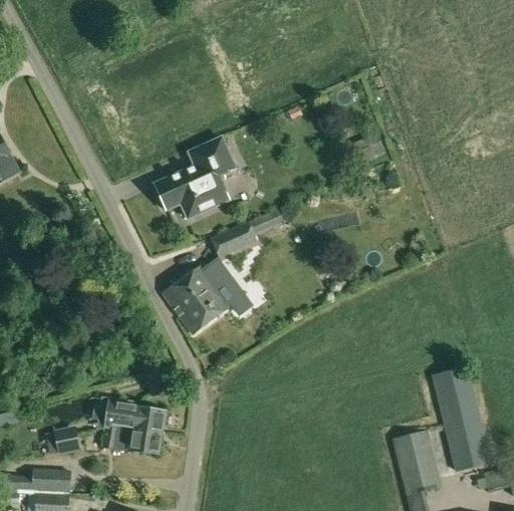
[(300,113),(297,105),(287,109),(290,117),(300,113)]
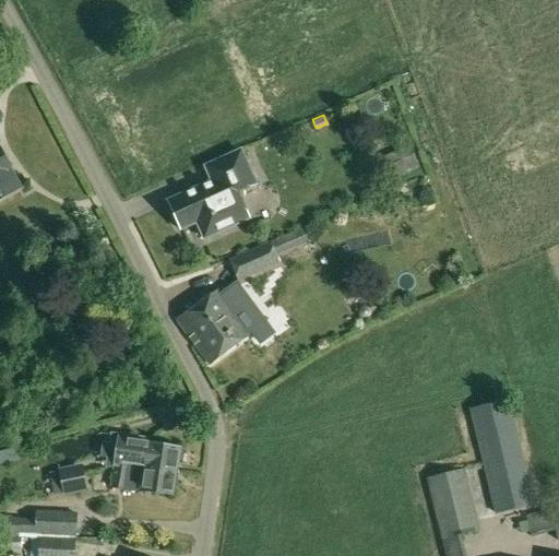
[(407,142),(383,153),(394,175),(417,163),(407,142)]
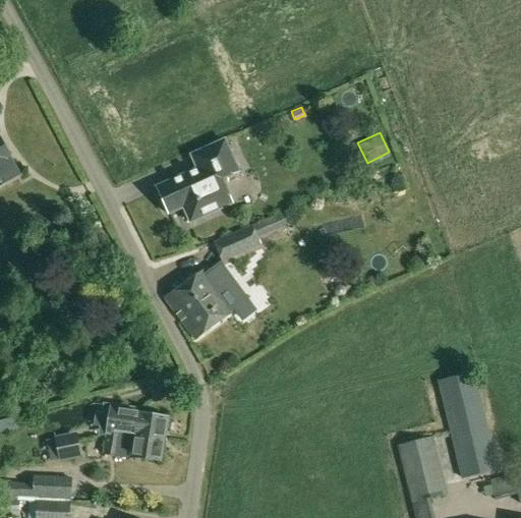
[(157,185),(169,212),(183,205),(190,220),(231,202),(231,200),(230,200),(220,177),(237,169),(238,169),(224,138),(191,154),(197,167),(157,185)]
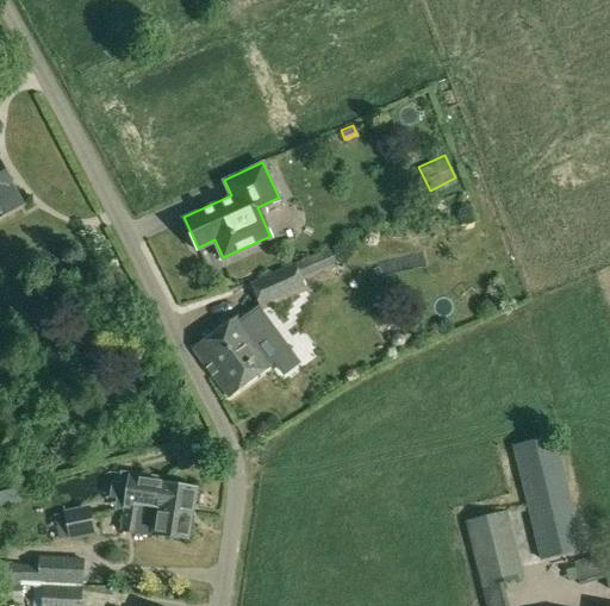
[(0,212),(20,200),(0,164),(0,212)]
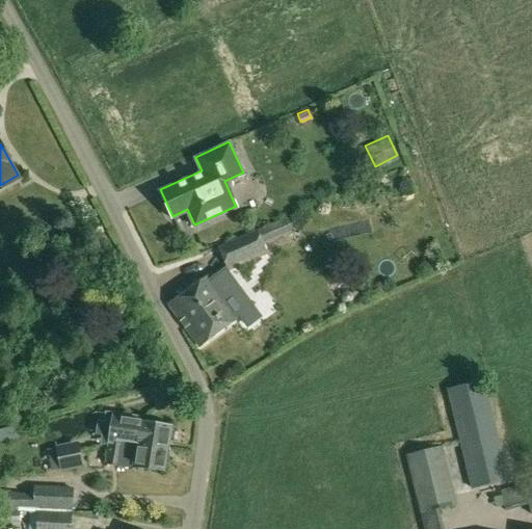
[(265,225),(258,227),(263,237),(270,234),(270,235),(296,227),(290,213),(265,223),(265,225)]
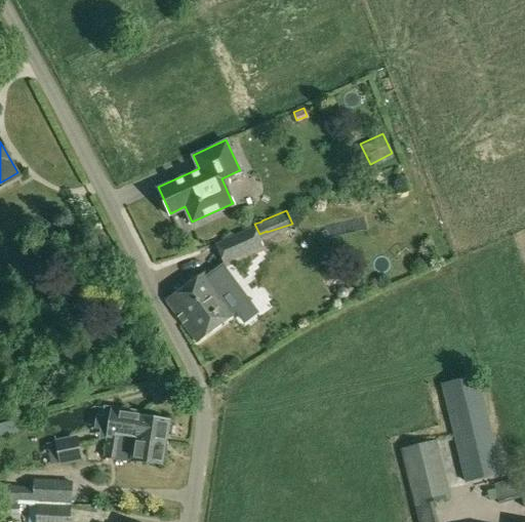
[(259,234),(254,224),(214,240),(224,262),(264,243),(259,234)]
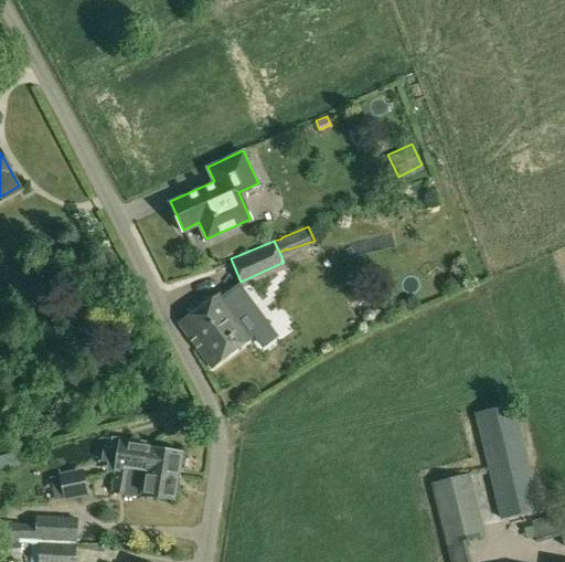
[(179,320),(212,366),(254,335),(221,289),(179,320)]
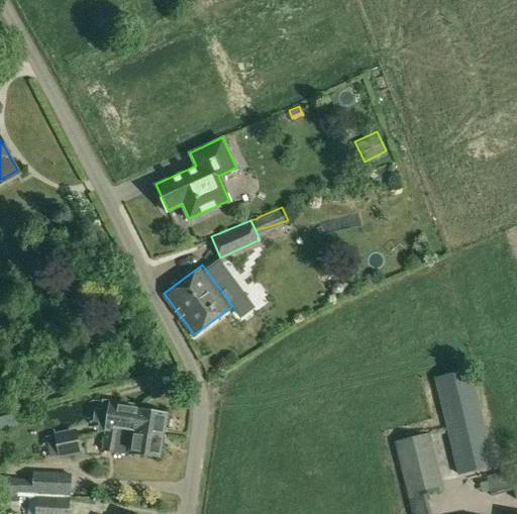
[(332,291),(333,292),(334,293),(335,293),(336,294),(338,294),(339,294),(340,293),(342,293),(342,292),(343,291),(344,290),(344,289),(345,287),(344,285),(344,284),(344,283),(342,282),(342,281),(341,281),(340,280),(339,280),(338,280),(337,280),(335,280),(334,281),(333,282),(332,282),(332,283),(331,284),(331,285),(331,286),(331,287),(331,289),(331,290),(332,291)]
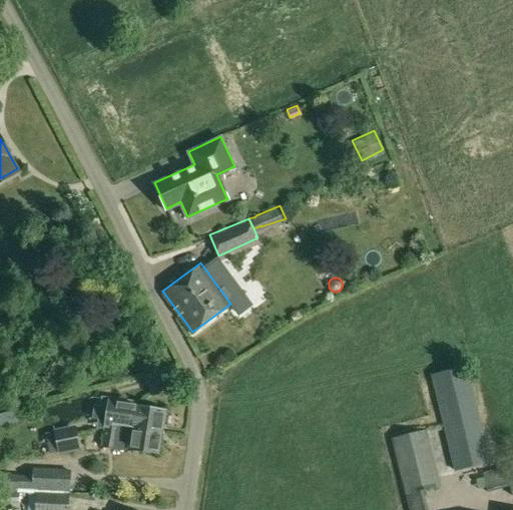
[(467,365),(431,374),(455,470),(491,461),(467,365)]
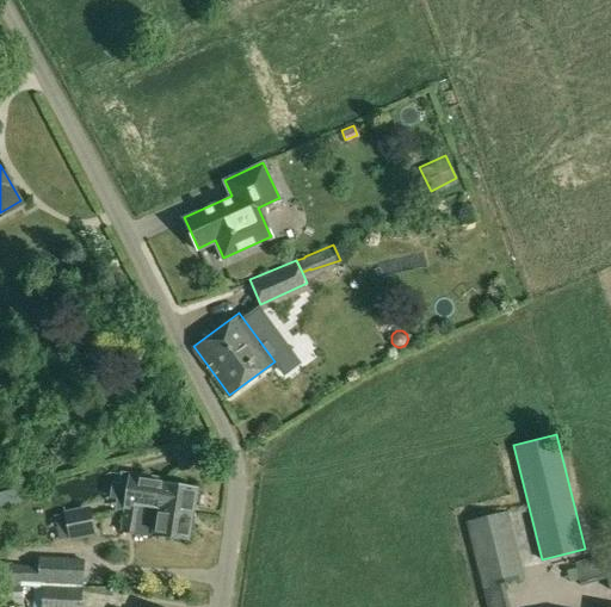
[(190,466),(186,454),(179,457),(183,468),(190,466)]
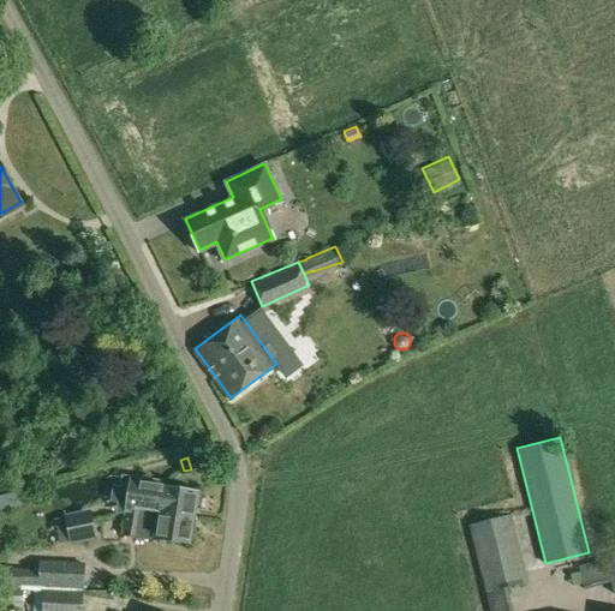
[(131,474),(125,511),(126,511),(143,514),(157,511),(195,517),(199,490),(163,484),(165,479),(131,474)]
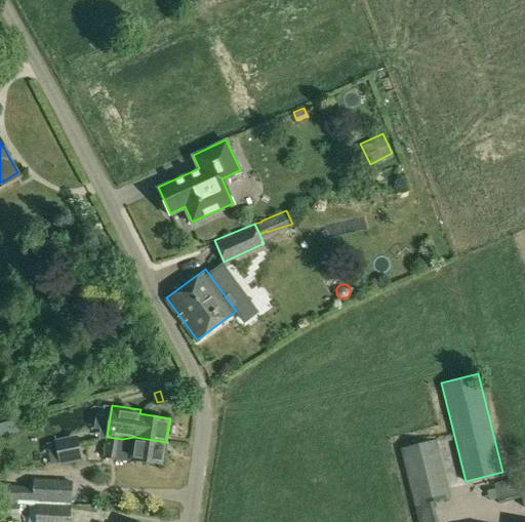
[(82,456),(77,435),(55,439),(57,446),(49,447),(52,460),(59,458),(61,462),(82,456)]
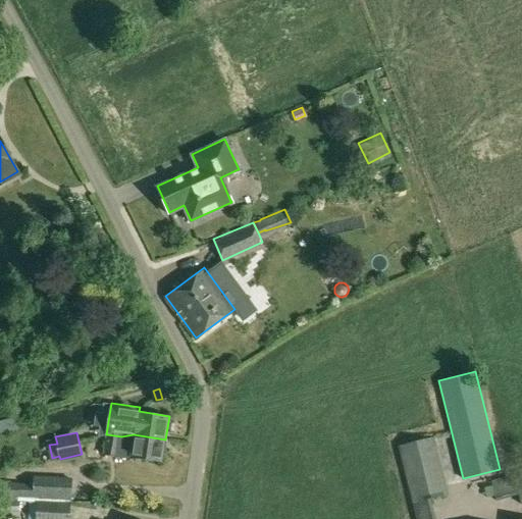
[(103,451),(150,459),(162,460),(165,439),(134,434),(121,436),(107,434),(106,434),(103,451)]
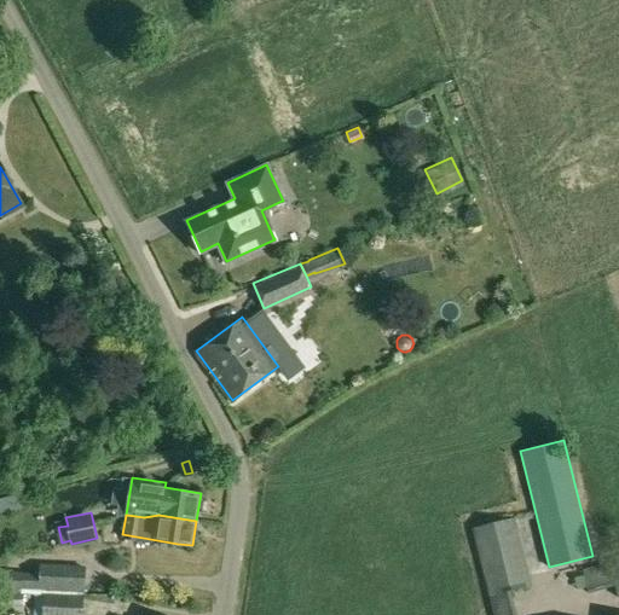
[(515,517),(472,526),(493,614),(516,614),(510,589),(531,584),(515,517)]
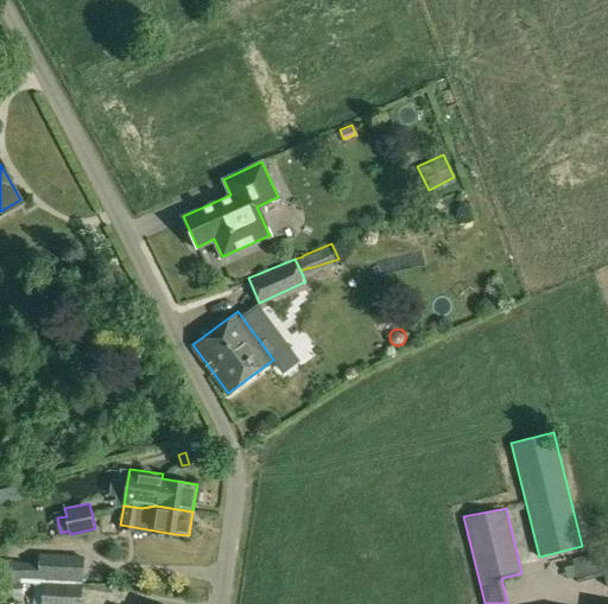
[(607,547),(597,551),(571,558),(576,580),(602,573),(606,584),(607,583),(607,547)]
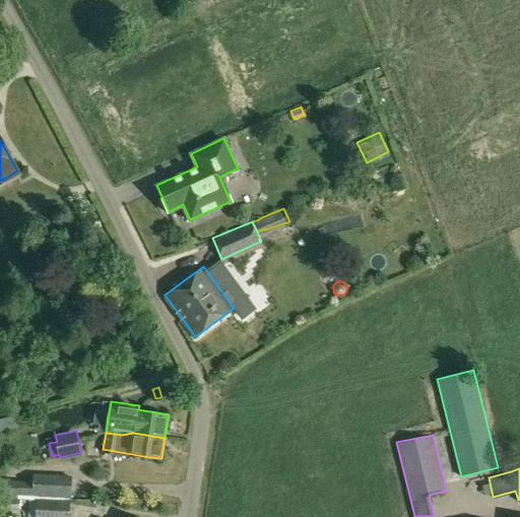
[(16,479),(15,497),(16,497),(27,495),(37,496),(70,498),(70,474),(34,472),(34,479),(16,479)]
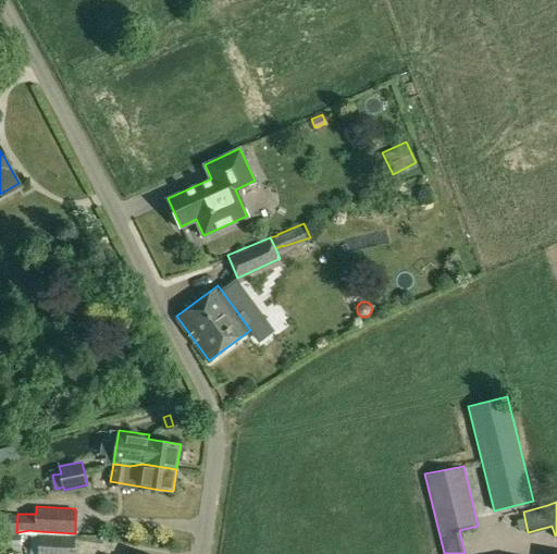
[(16,532),(17,514),(0,513),(0,532),(16,533),(16,532)]
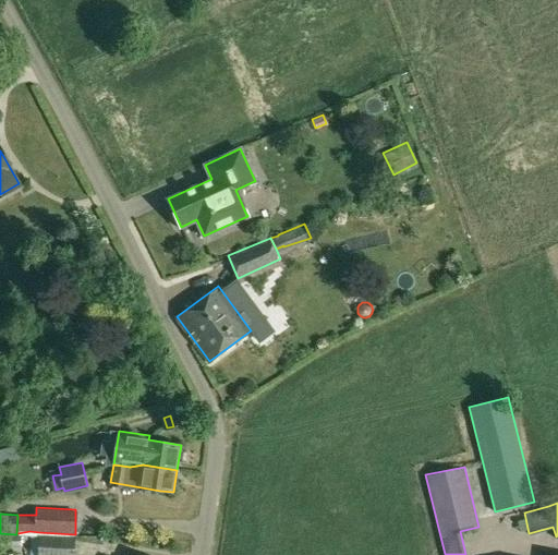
[(39,532),(37,554),(73,554),(75,534),(39,532)]
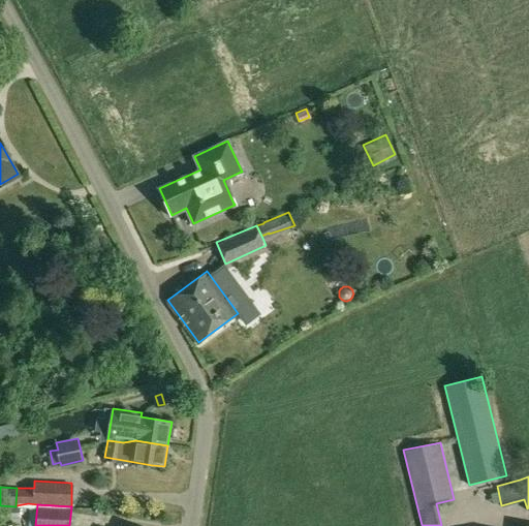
[(20,506),(7,507),(7,516),(21,516),(20,506)]
